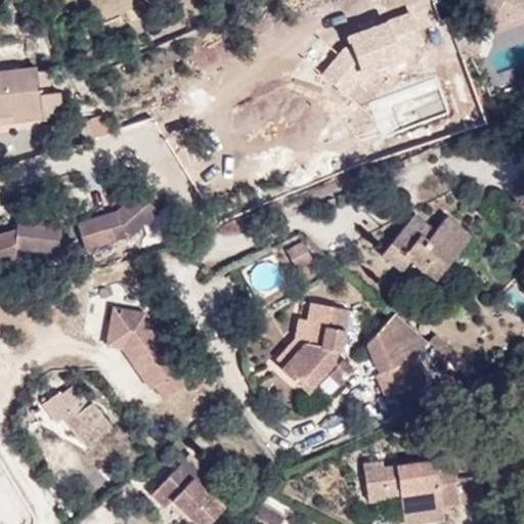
[(481,51),(466,10),(446,17),(461,58),(481,51)]
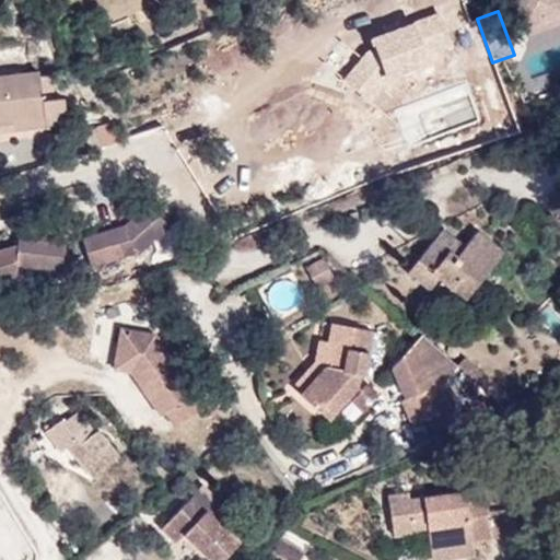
[(43,101),(39,70),(0,74),(0,123),(13,121),(13,118),(45,115),(46,127),(67,125),(65,97),(43,101)]
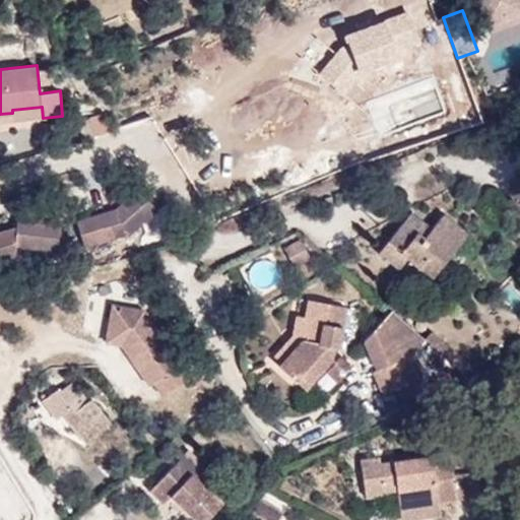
[(43,118),(42,107),(12,110),(12,113),(13,121),(43,118)]
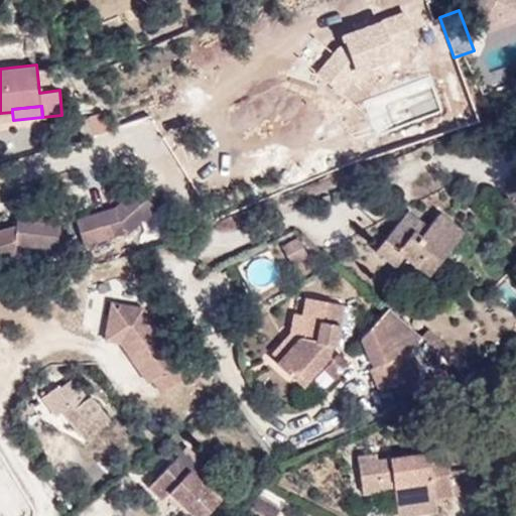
[(514,131),(515,128),(515,112),(501,120),(514,131)]
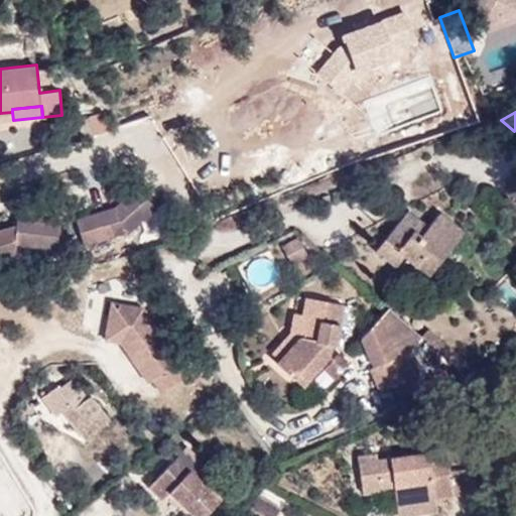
[(116,207),(76,219),(83,244),(130,231),(156,209),(138,187),(116,207)]
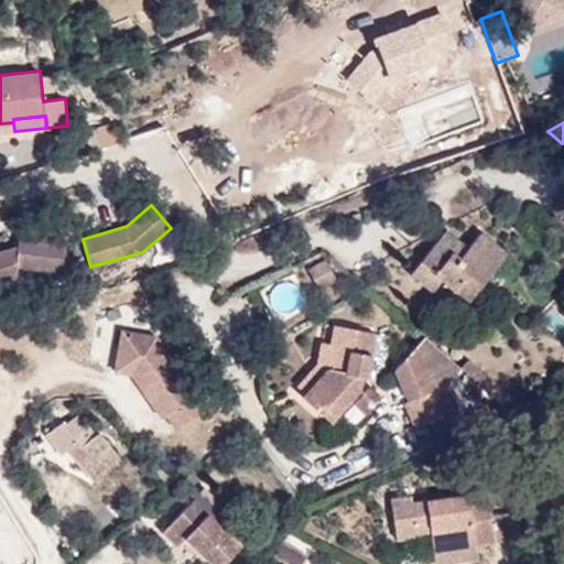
[(469,247),(447,229),(438,239),(461,257),(469,247)]
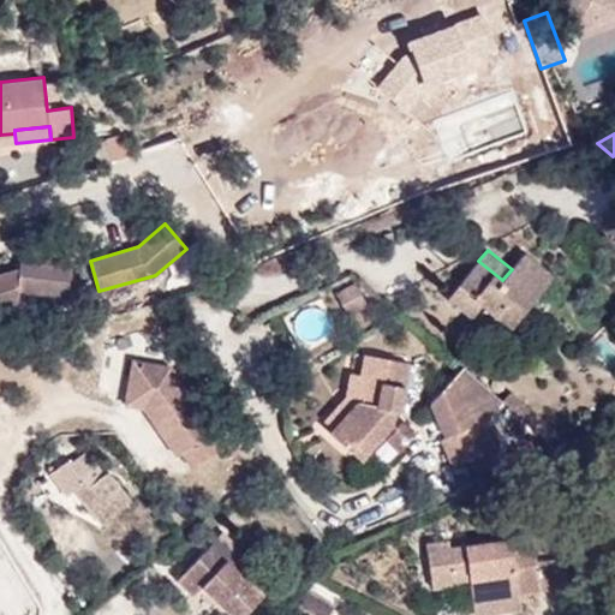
[(512,327),(553,278),(524,255),(512,269),(502,280),(478,261),(447,299),(470,317),(482,303),(512,327)]
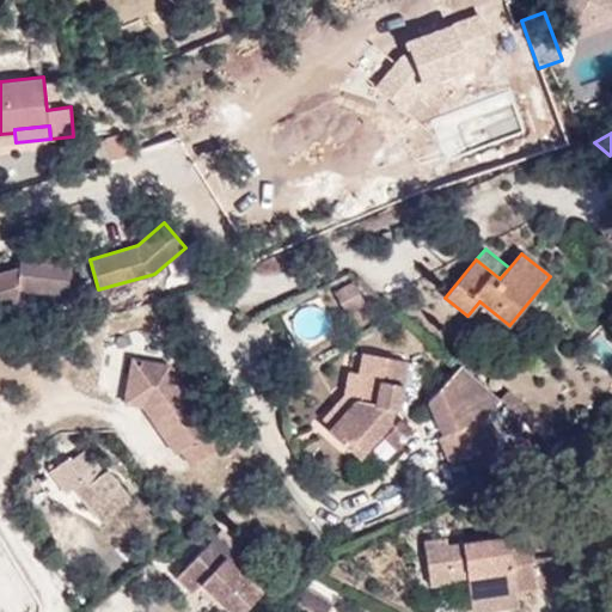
[(0,306),(17,301),(18,291),(68,295),(71,264),(19,259),(19,267),(0,271),(0,306)]
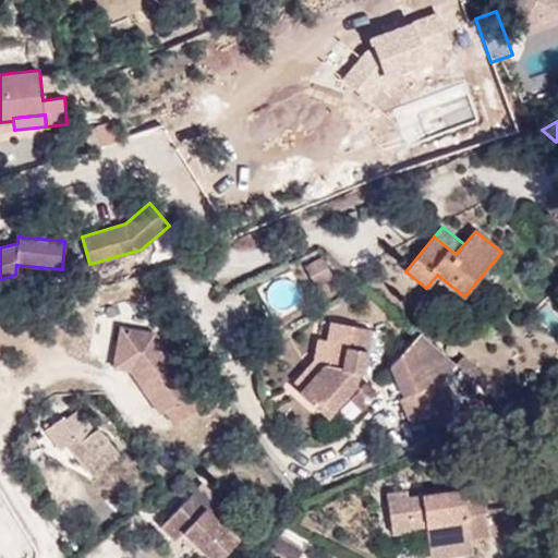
[(319,256),(302,266),(316,289),(332,279),(319,256)]
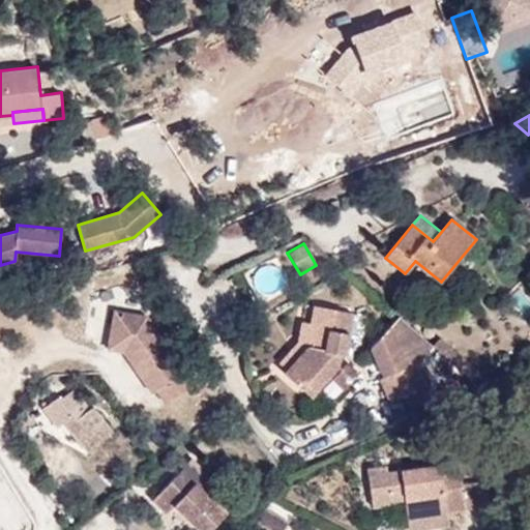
[(345,354),(351,313),(315,305),(313,323),(308,347),(288,370),(285,373),(311,395),(336,365),(339,353),(345,354)]
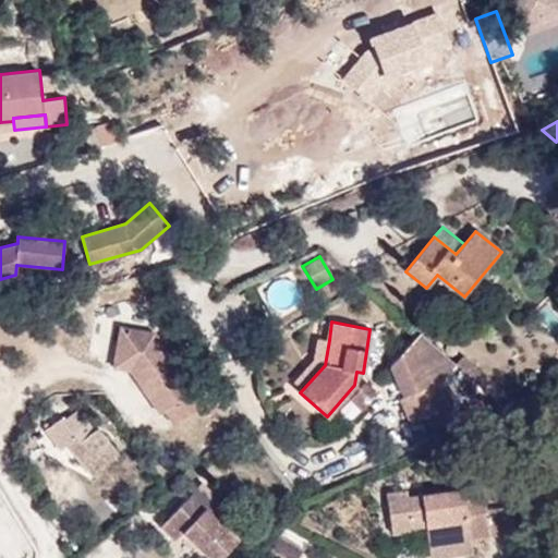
[(203,405),(154,334),(121,328),(113,366),(132,370),(161,413),(166,410),(176,424),(203,405)]
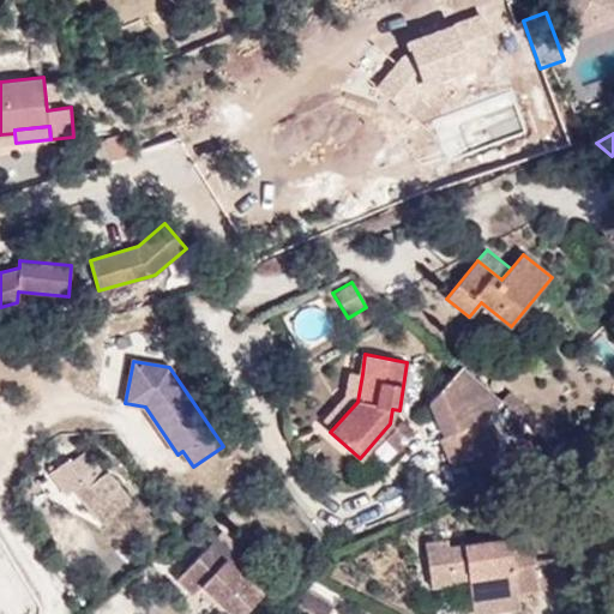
[(501,399),(463,366),(431,402),(446,435),(443,438),(453,465),(497,446),(485,420),(501,399)]
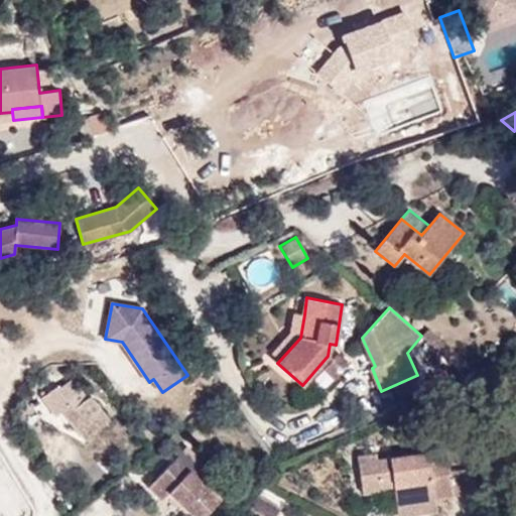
[(300,338),(304,314),(295,313),(292,332),(273,354),(280,360),(300,338)]
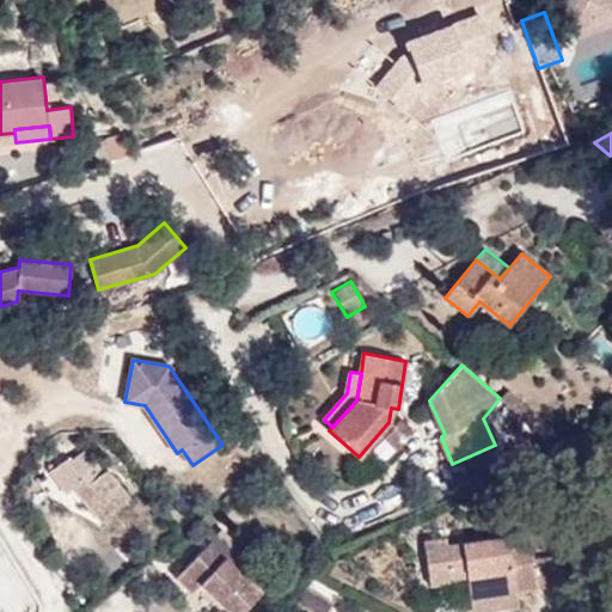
[(214,387),(204,374),(194,381),(203,395),(214,387)]
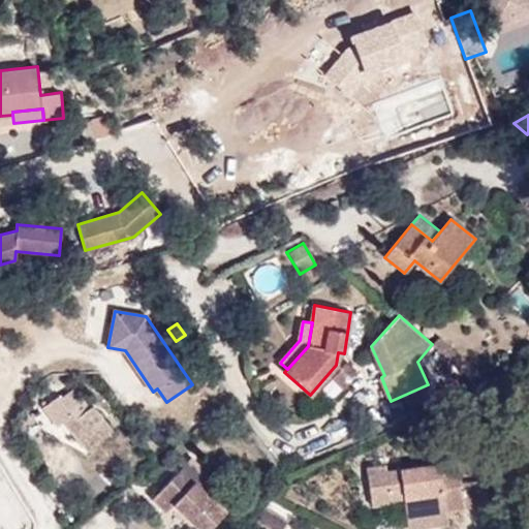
[(477,372),(439,337),(432,344),(471,379),(477,372)]
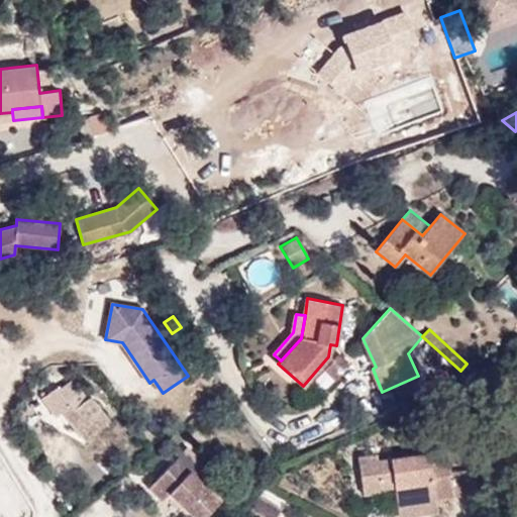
[(349,362),(338,352),(325,368),(336,379),(343,372),(342,369),(349,362)]
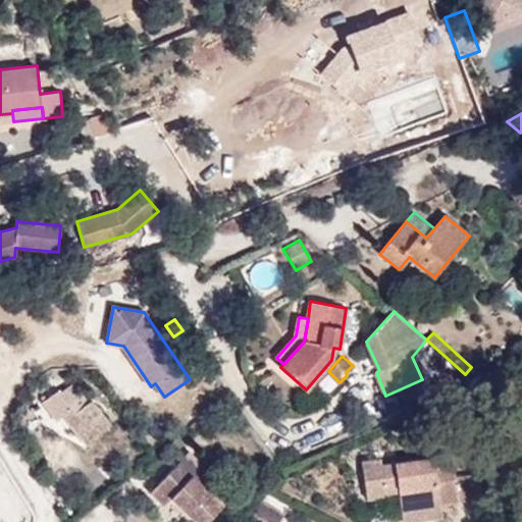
[(111,424),(93,401),(89,403),(77,389),(64,400),(58,390),(43,402),(57,420),(73,408),(74,410),(95,436),(111,424)]
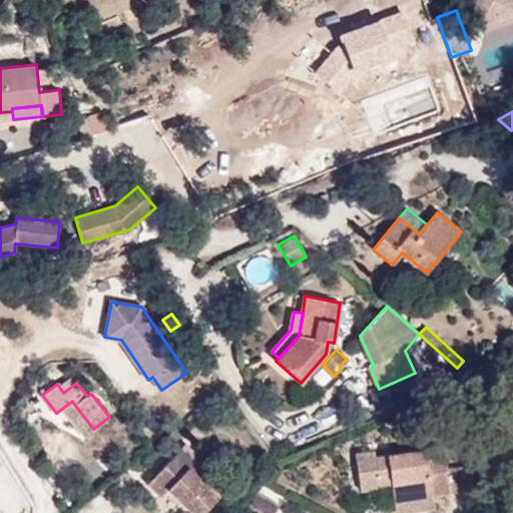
[(83,436),(93,429),(73,403),(64,410),(83,436)]
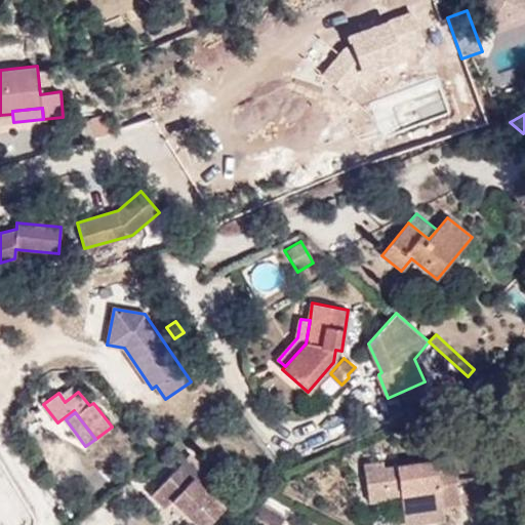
[(203,468),(190,454),(186,458),(200,472),(203,468)]
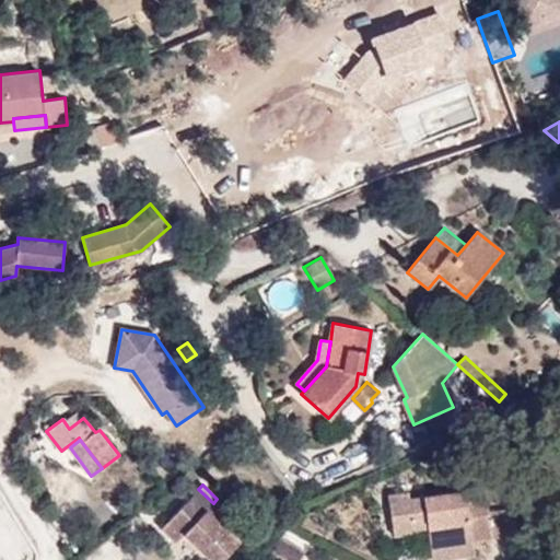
[(220,559),(245,535),(233,523),(236,518),(217,499),(213,503),(198,489),(162,526),(176,541),(184,533),(212,559),(220,559)]
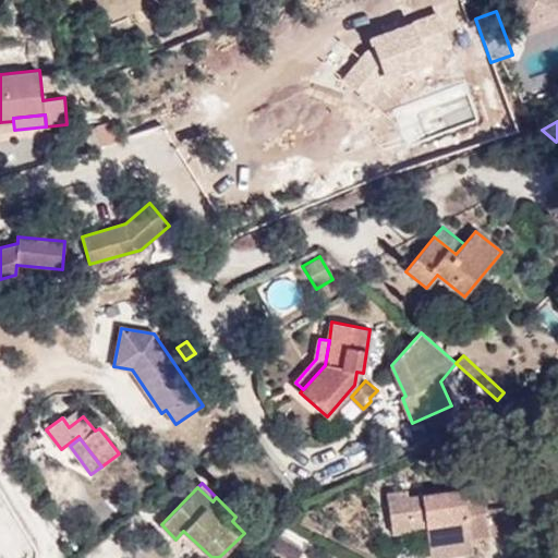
[(486,509),(483,490),(464,494),(464,488),(407,497),(407,490),(387,493),(390,520),(411,517),(412,531),(427,529),(429,545),(471,540),(490,536),(489,535),(486,509)]
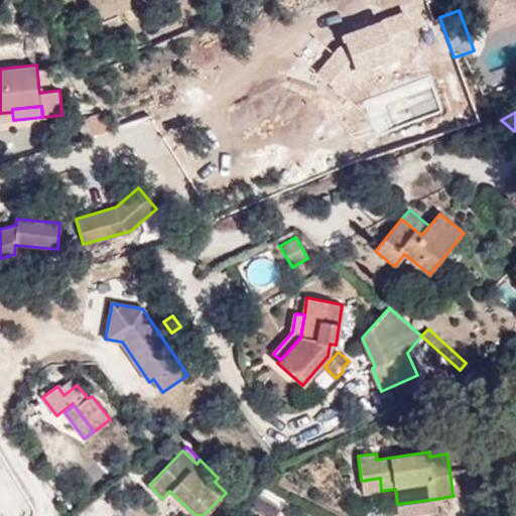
[(473,493),(470,468),(449,471),(453,495),(473,493)]
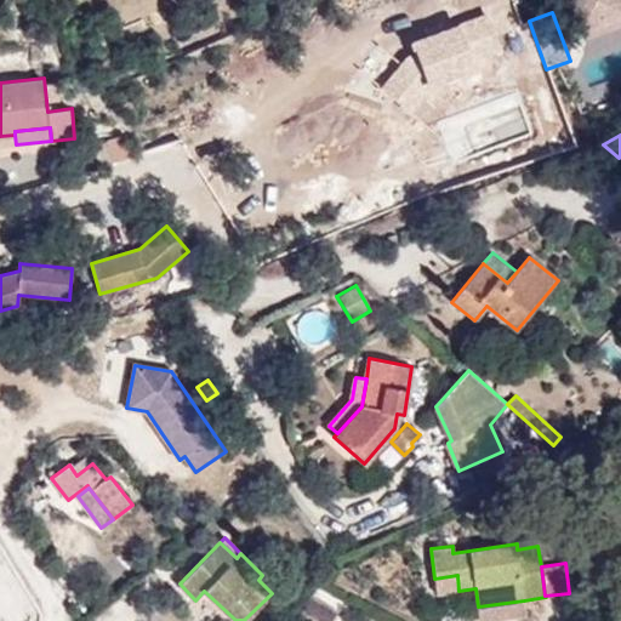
[(277,588),(262,575),(258,580),(272,593),(277,588)]
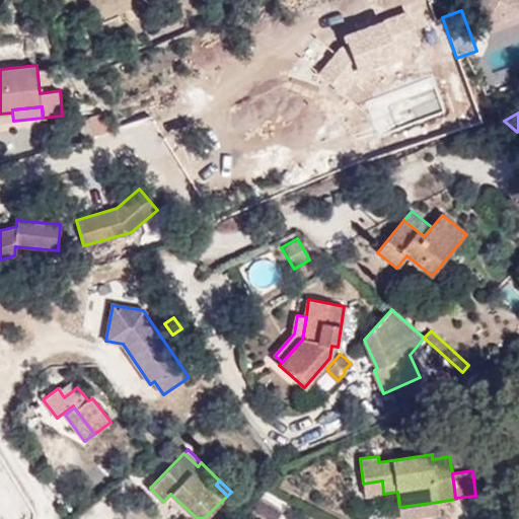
[(383,494),(382,480),(363,484),(365,496),(383,494)]
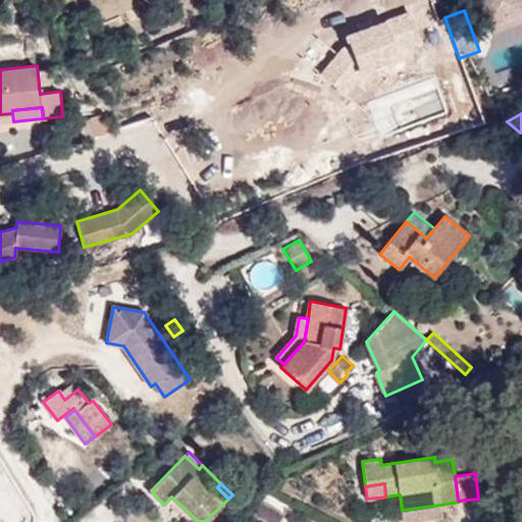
[(284,514),(262,502),(256,512),(254,512),(252,515),(264,521),(270,521),(274,516),(280,520),(284,514)]
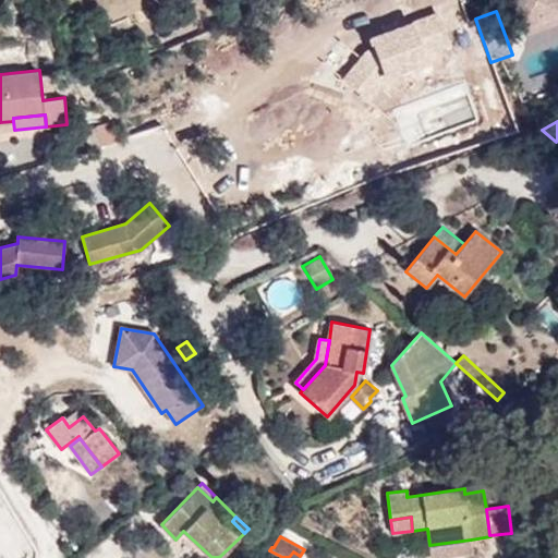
[(431,557),(472,553),(471,540),(429,545),(431,557)]
